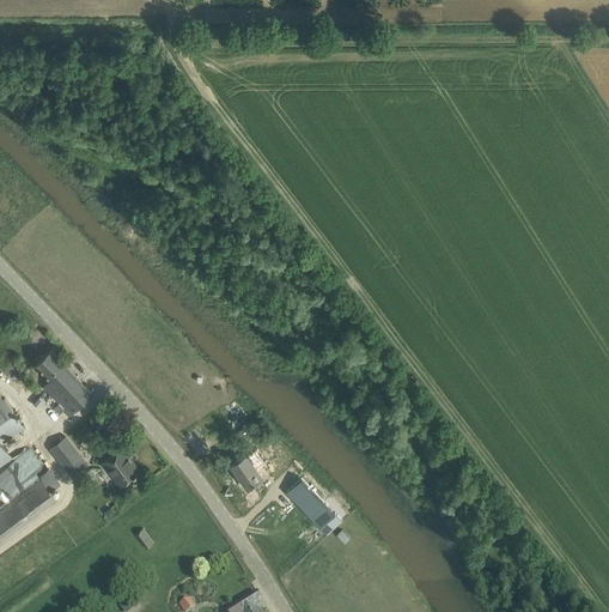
[(48,347),(32,363),(47,379),(40,385),(67,413),(90,392),(48,347)]
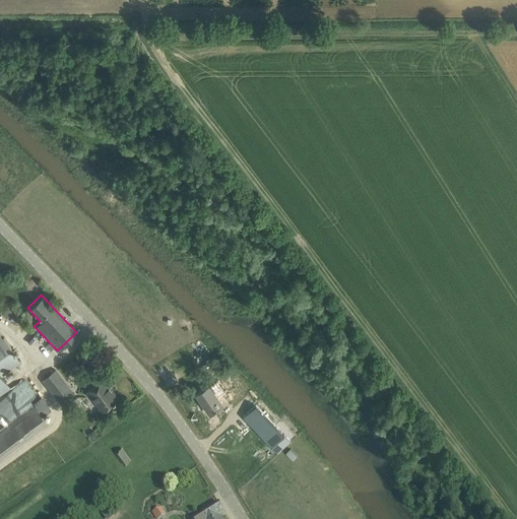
[(13,309),(5,301),(0,305),(0,315),(3,318),(13,309)]
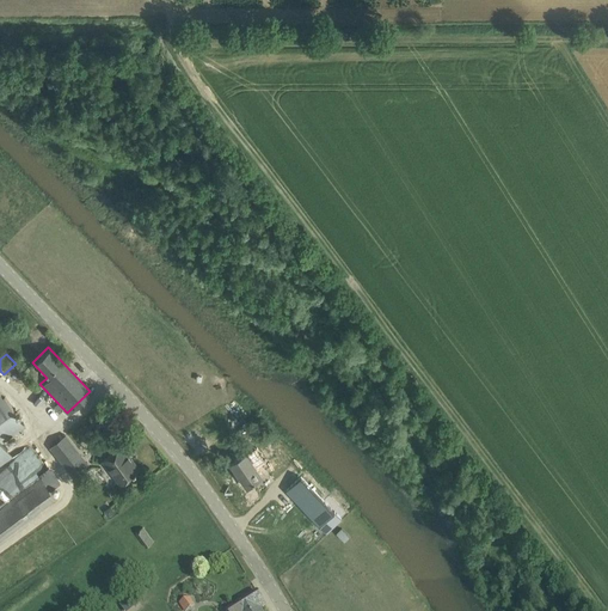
[(0,462),(10,456),(0,443),(0,440),(20,426),(0,396),(0,462)]
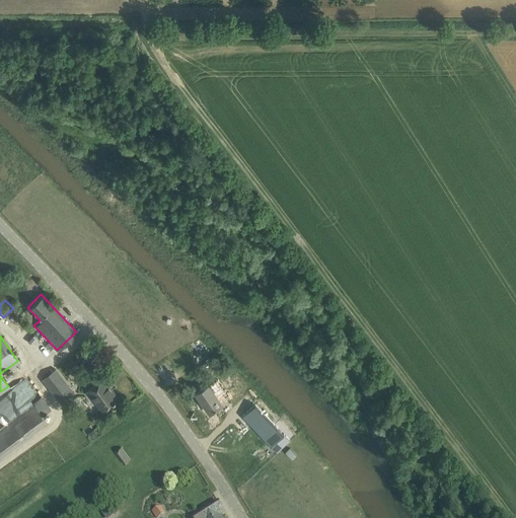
[(226,367),(222,371),(226,375),(230,371),(226,367)]
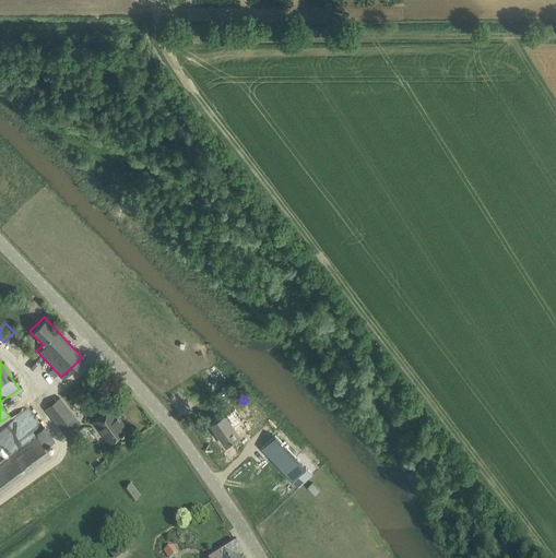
[(43,407),(63,434),(78,423),(57,396),(43,407)]
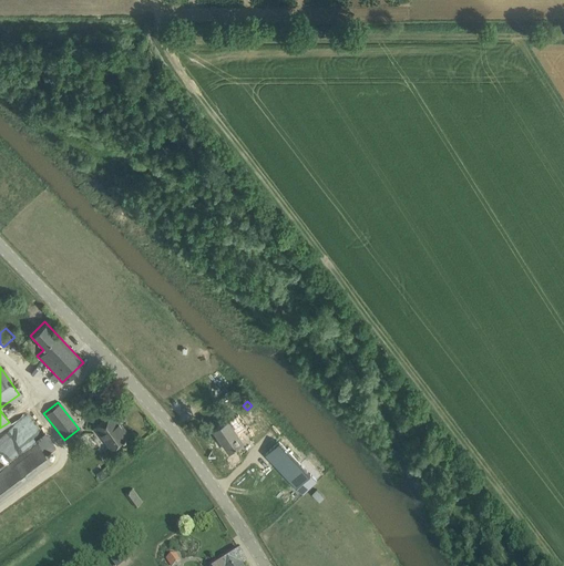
[(111,412),(92,425),(96,430),(99,429),(111,445),(126,433),(111,412)]
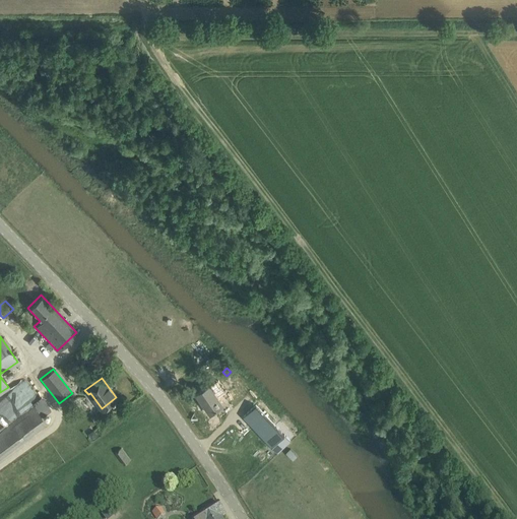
[(194,393),(207,412),(220,403),(206,384),(194,393)]
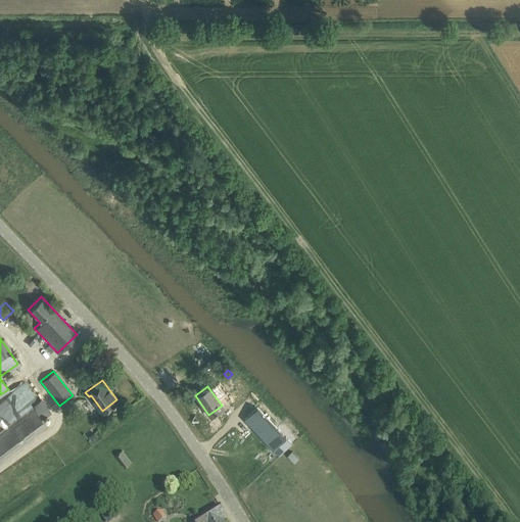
[(31,406),(33,409),(0,432),(0,456),(44,423),(40,418),(49,412),(40,398),(31,406)]
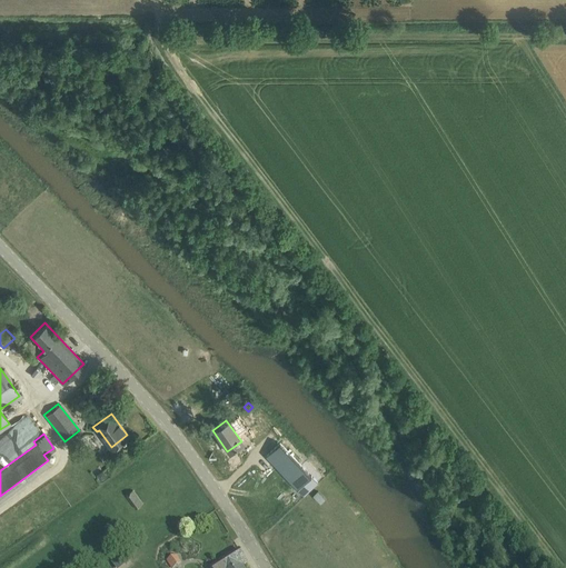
[(277,441),(264,454),(269,460),(294,487),(308,474),(277,441)]
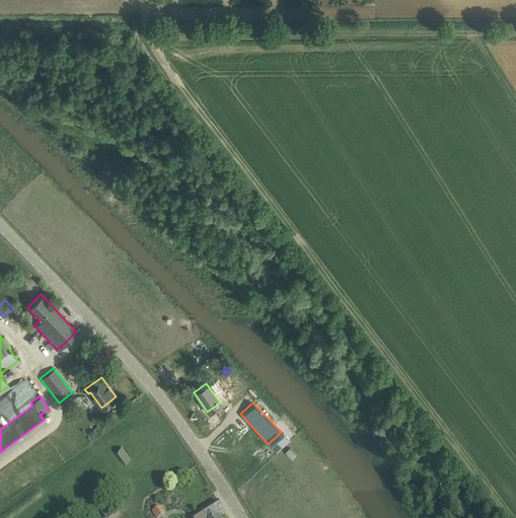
[(119,446),(112,451),(121,463),(127,458),(119,446)]
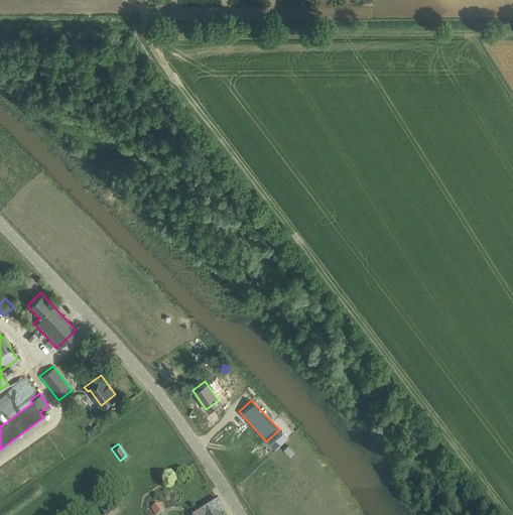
[(219,514),(217,511),(221,509),(214,498),(188,514),(219,514)]
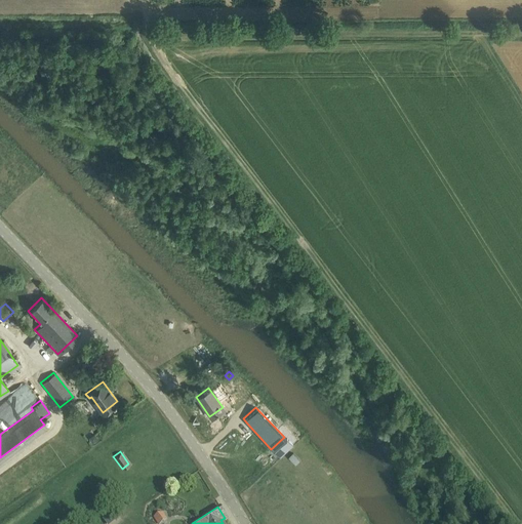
[(107,523),(118,517),(112,509),(99,518),(104,523),(107,523)]
